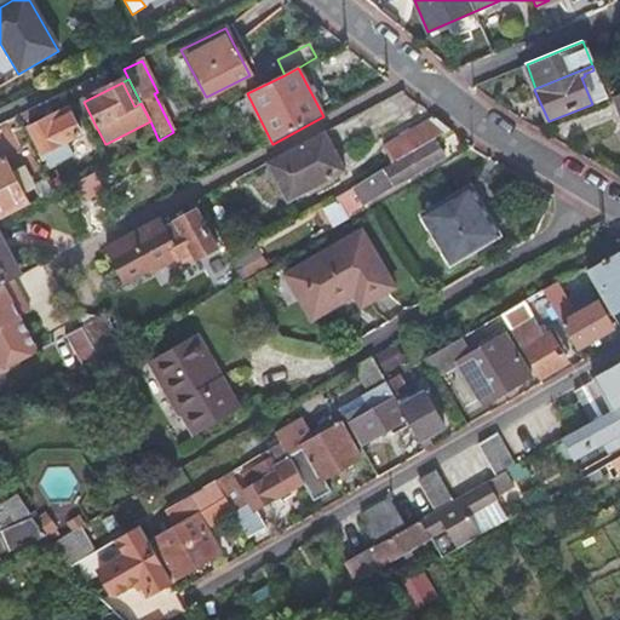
[(68,110),(30,130),(42,154),(49,167),(73,155),(65,142),(80,135),(68,110)]
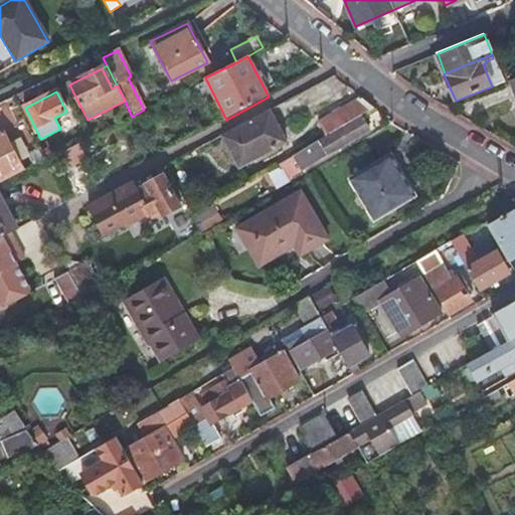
[(359,117),(372,109),(362,101),(322,124),(329,135),(359,117)]
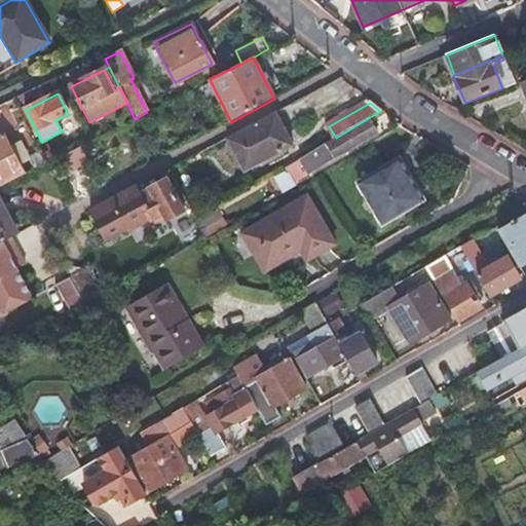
[(293,146),(275,112),(227,138),(245,172),(293,146)]
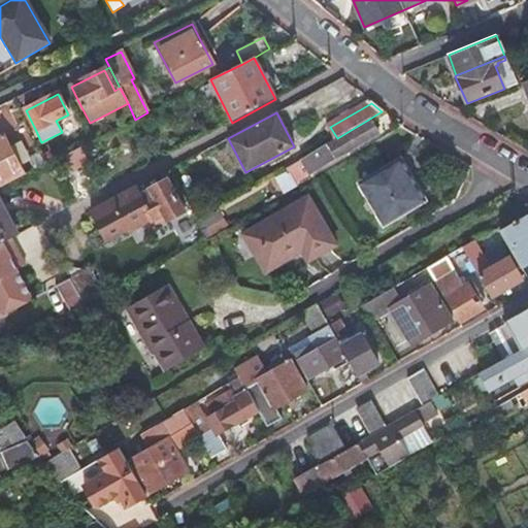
[(376,136),(368,120),(337,138),(297,161),(298,162),(284,170),(292,185),(303,177),(302,176),(301,173),(304,171),(306,174),(307,175),(376,136)]
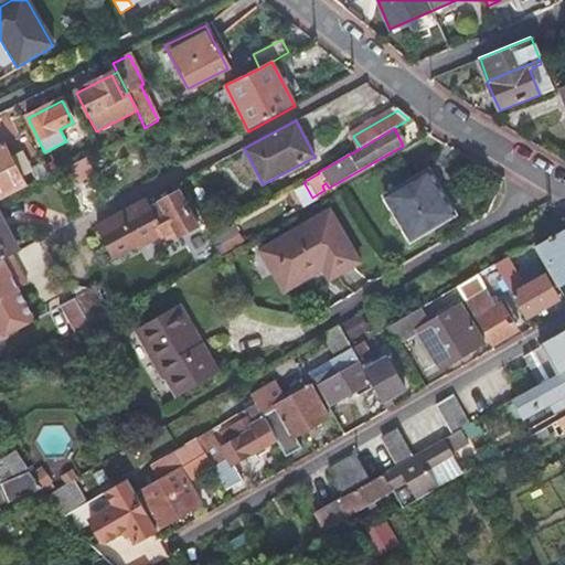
[(0,199),(23,187),(2,146),(0,147),(0,199)]
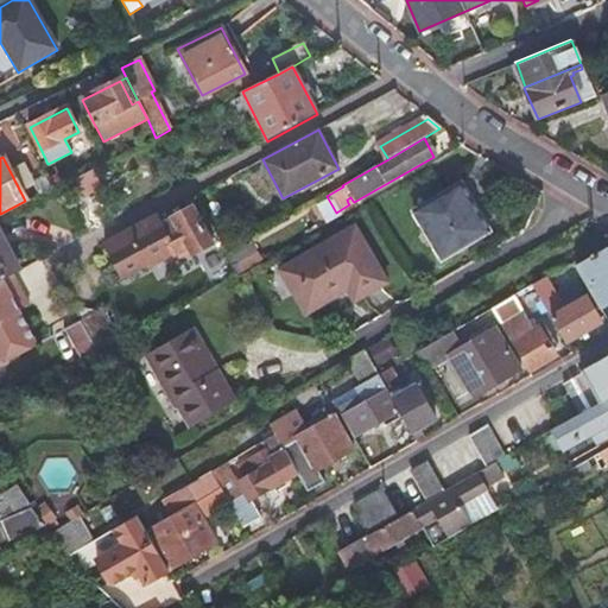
[(90,172),(76,179),(89,203),(103,196),(90,172)]
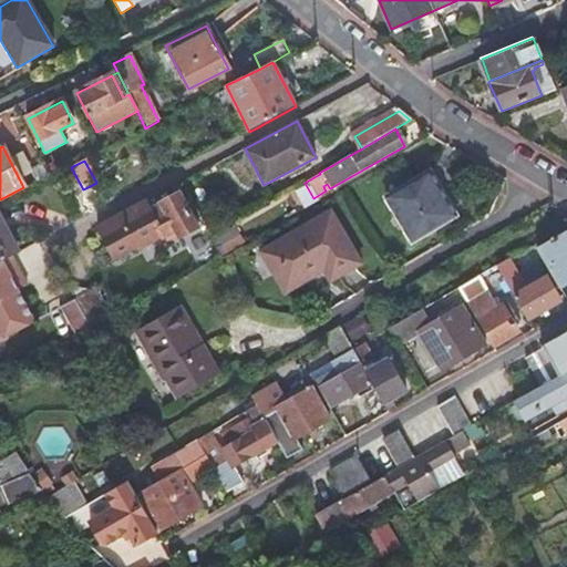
[(31,186),(47,179),(41,167),(26,175),(31,186)]
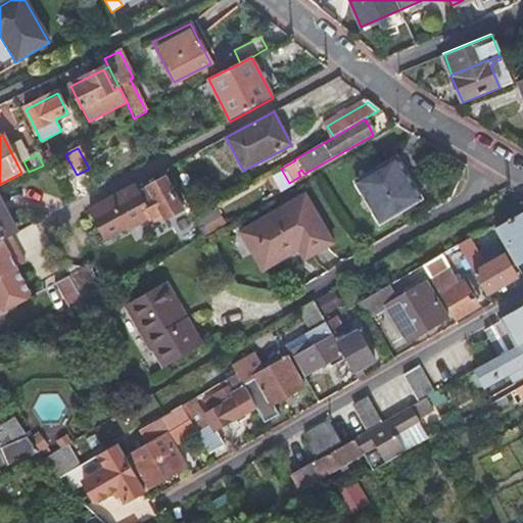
[(379,226),(423,200),(398,157),(353,183),(379,226)]
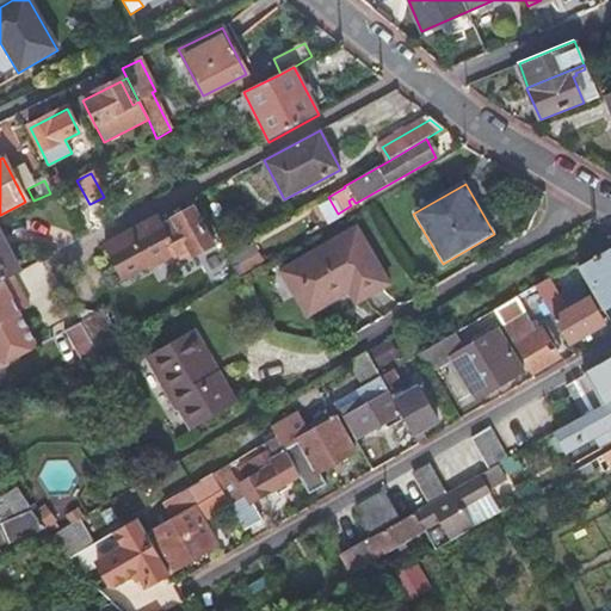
[(174,220),(170,211),(104,246),(122,281),(148,267),(149,269),(174,255),(176,257),(189,250),(192,257),(213,246),(193,209),(174,220)]
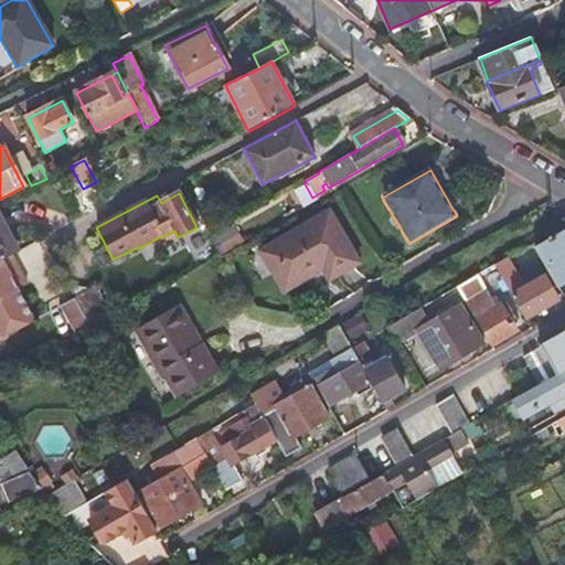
[(329,283),(363,263),(331,209),(258,251),(284,295),(322,273),(329,283)]
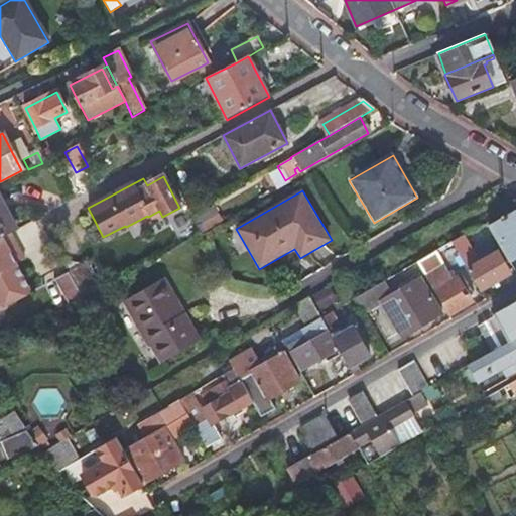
[(0,240),(9,236),(13,234),(0,209),(0,240)]
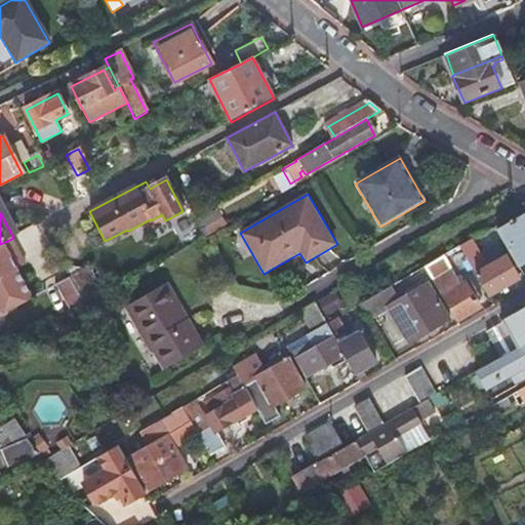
[(201,220),(208,233),(224,225),(216,212),(201,220)]
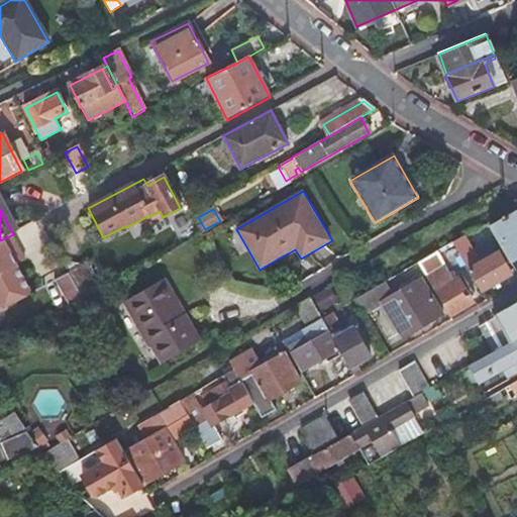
[(516,211),(489,227),(509,263),(516,257),(516,211)]
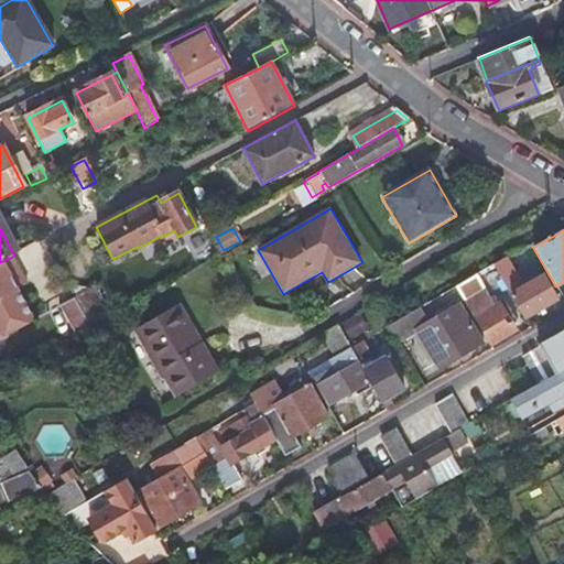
[(0,262),(0,337),(3,338),(34,323),(17,291),(17,289),(13,291),(8,281),(19,275),(10,258),(0,262)]
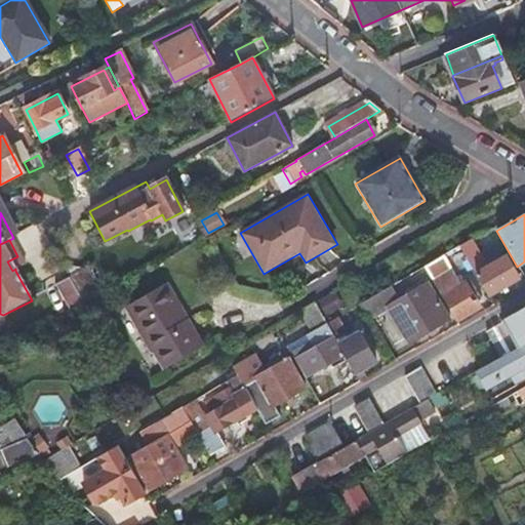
[(478,255),(470,241),(458,248),(488,297),(500,290),(506,287),(517,280),(505,258),(503,259),(486,269),(478,255)]
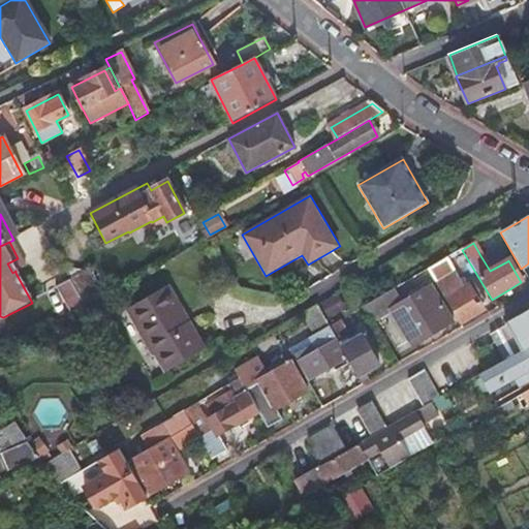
[(498,248),(481,257),(490,271),(507,261),(502,251),(498,248)]
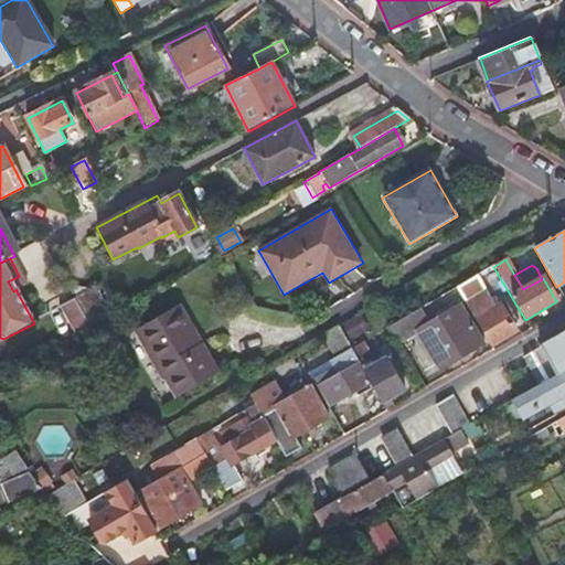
[(25,287),(19,276),(8,281),(13,291),(17,289),(17,291),(25,287)]
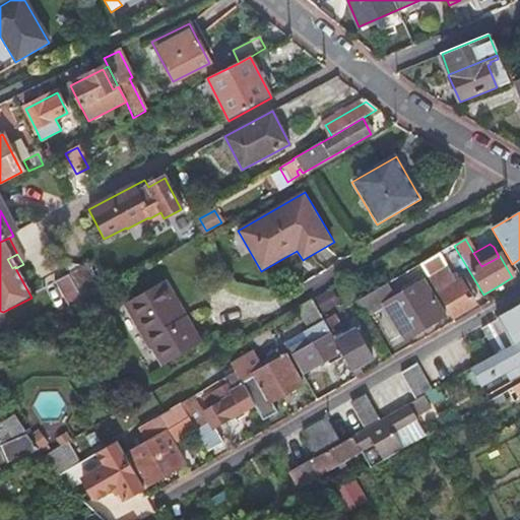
[(438,254),(420,265),(437,295),(439,294),(442,299),(441,300),(450,313),(472,301),(475,298),(469,287),(465,290),(459,279),(454,282),(438,254)]
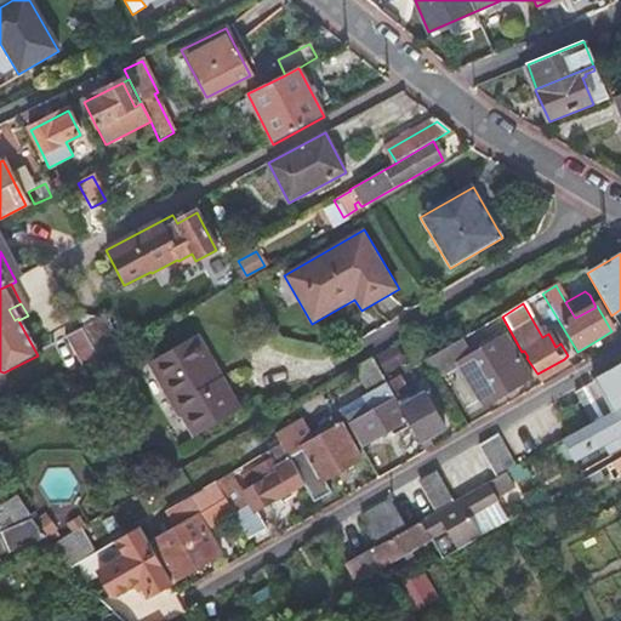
[(81,330),(101,364),(121,352),(102,319),(81,330)]
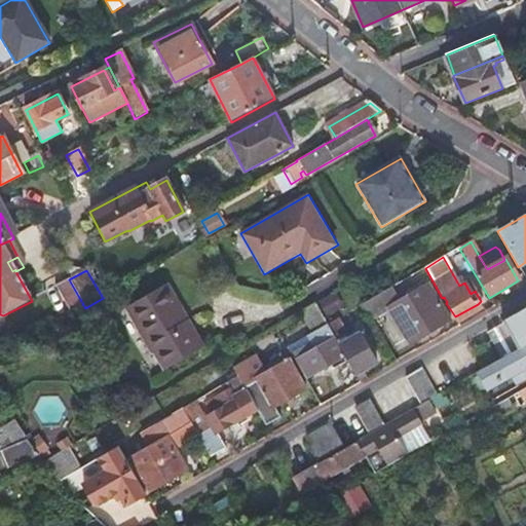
[(54,288),(71,316),(85,308),(69,279),(54,288)]
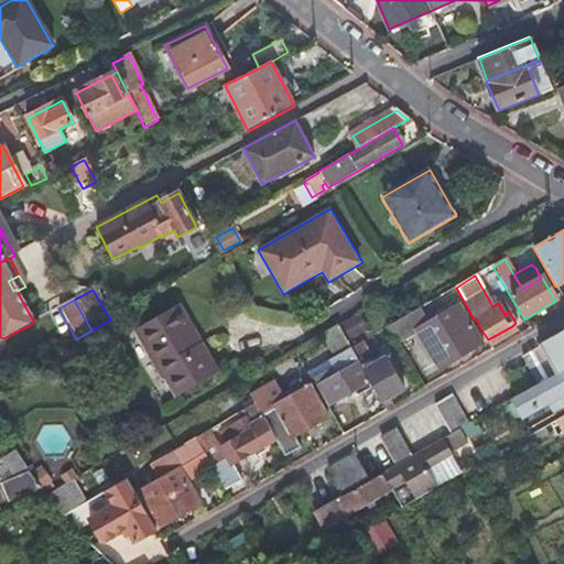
[(175,398),(221,372),(181,302),(133,328),(175,398)]
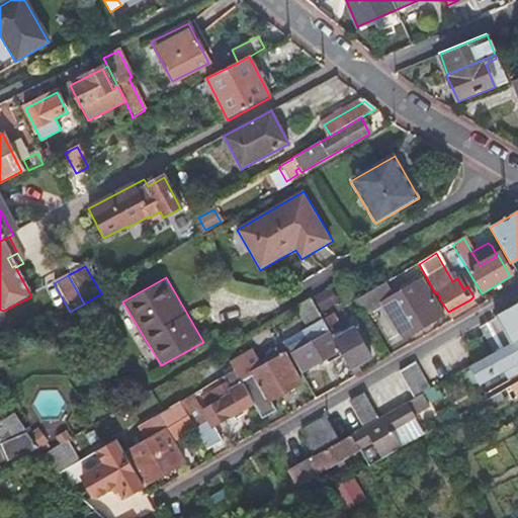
[(393,297),(384,283),(357,299),(365,314),(382,304),(400,336),(409,336),(442,317),(422,280),(393,297)]
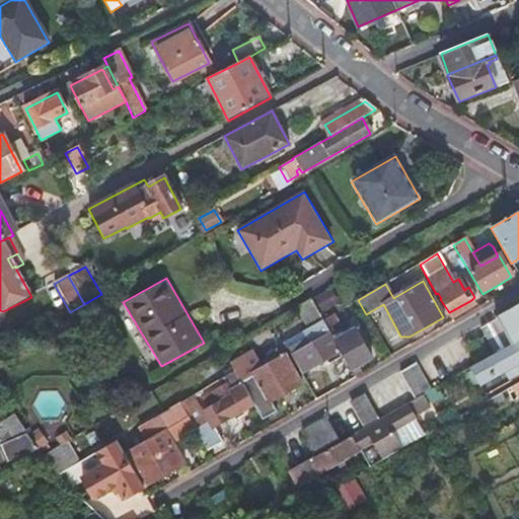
[(294,308),(303,322),(339,302),(329,287),(294,308)]
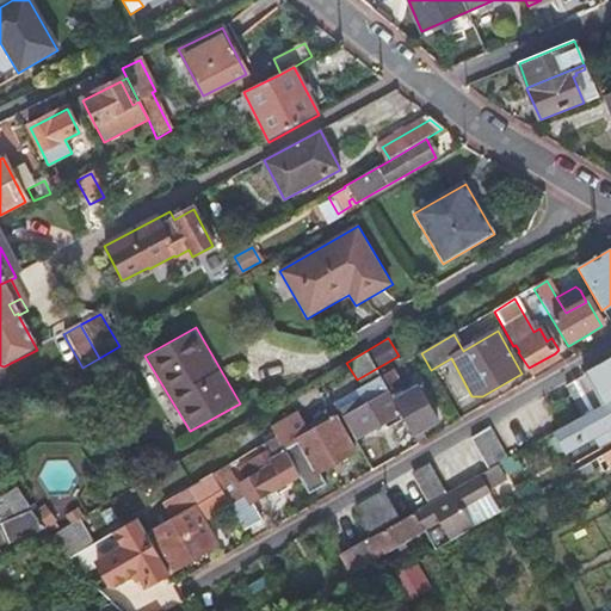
[(555,353),(529,368),(532,375),(557,360),(555,353)]
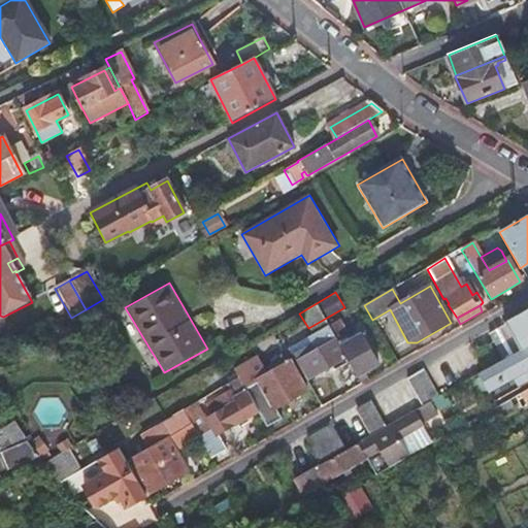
[(527,309),(504,324),(521,351),(527,347),(527,309)]
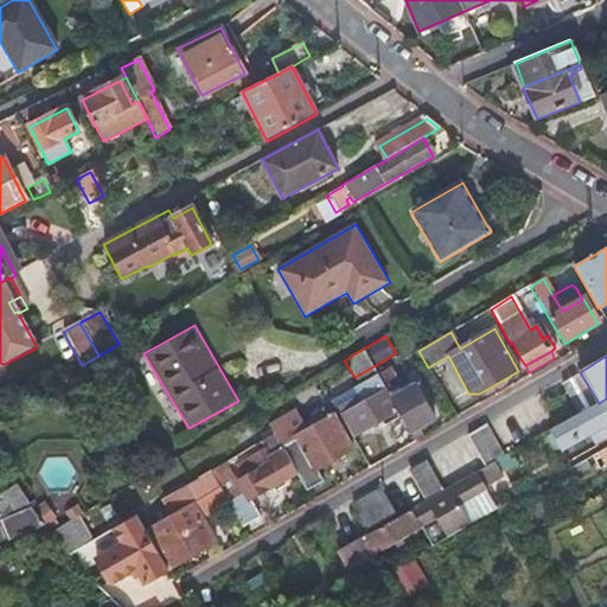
[(404,394),(389,368),(377,375),(385,391),(398,413),(416,443),(426,438),(419,427),(434,419),(416,387),(404,394)]
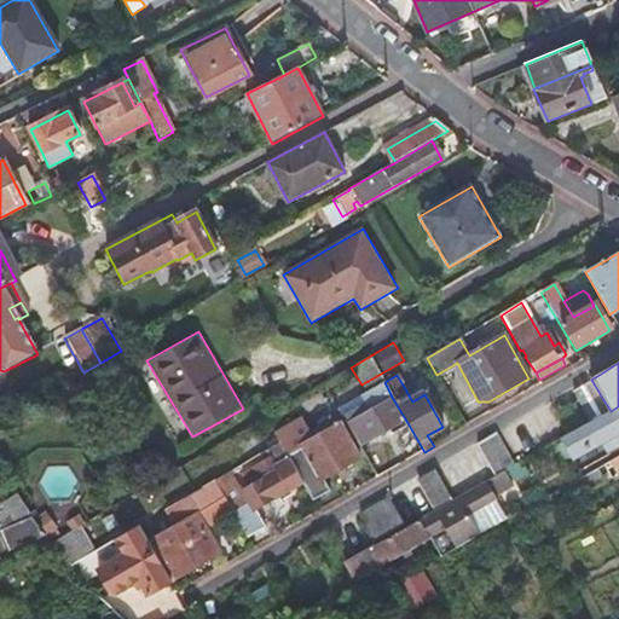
[(589,423),(608,412),(591,383),(572,393),(589,423)]
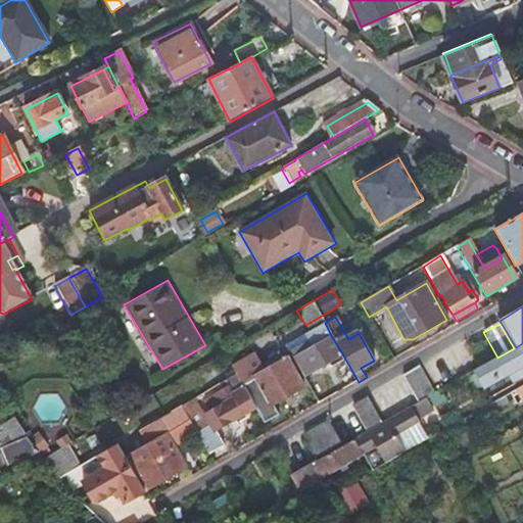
[(330,338),(322,325),(305,334),(314,348),(296,359),(306,377),(343,355),(332,337),(330,338)]
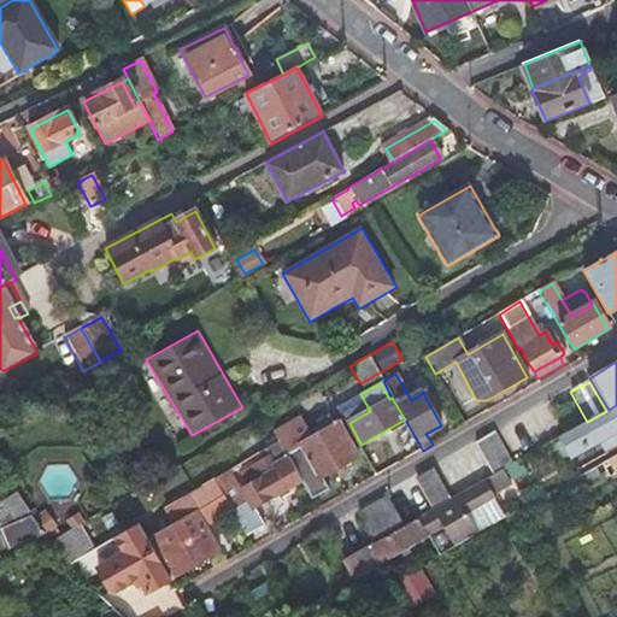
[(558,438),(569,459),(599,444),(604,452),(616,447),(616,446),(616,405),(609,410),(606,411),(587,422),(568,433),(558,438)]
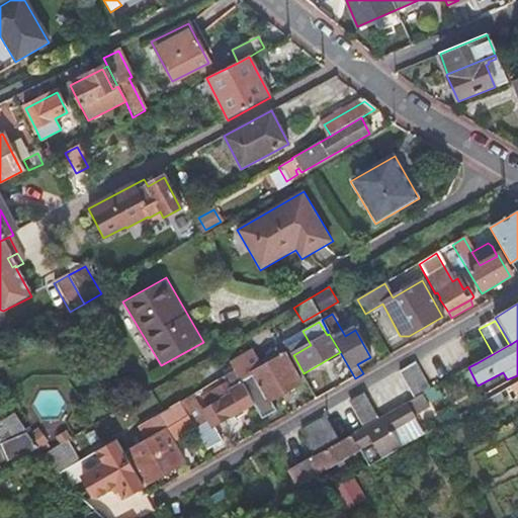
[(253,404),(262,419),(276,412),(271,402),(299,384),(285,359),(263,371),(256,359),(234,371),(242,385),(253,404)]
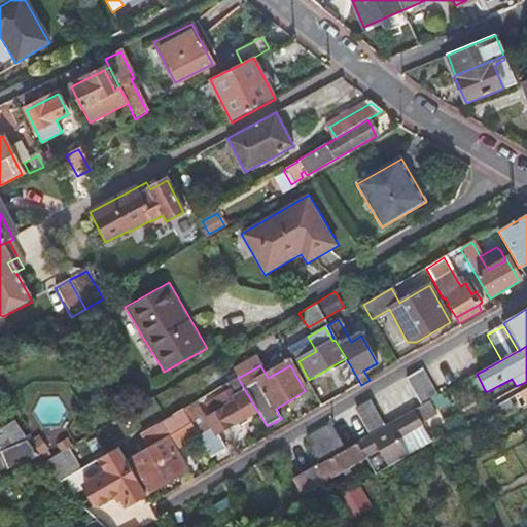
[(424,403),(436,396),(422,371),(408,378),(424,403)]
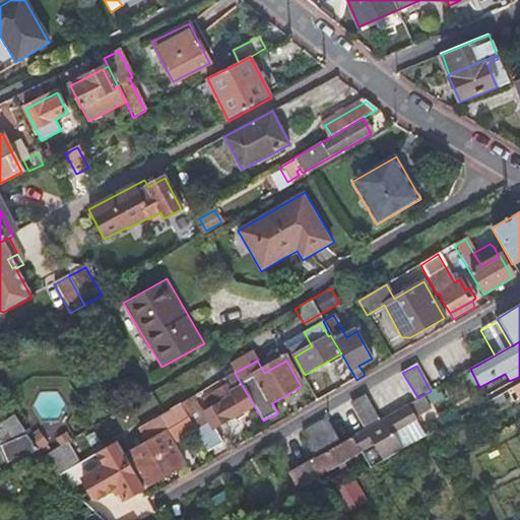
[(214,429),(254,405),(243,387),(232,393),(226,386),(204,399),(208,406),(204,408),(202,407),(198,409),(192,398),(181,404),(196,431),(208,451),(221,444),(214,429)]
